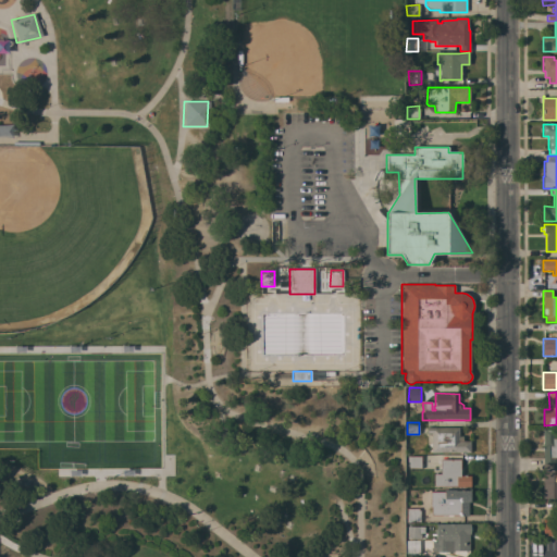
[(431,453),(431,433),(426,433),(426,428),(459,428),(459,436),(462,436),(462,441),(470,441),(470,453),(431,453)]
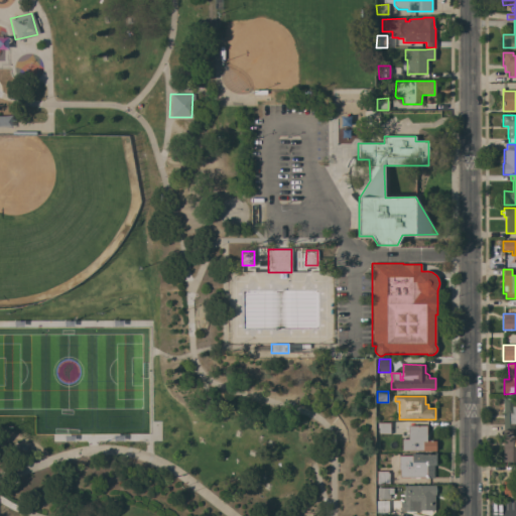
[(515,424),(514,424),(514,429),(503,429),(503,396),(514,396),(514,406),(515,406),(515,424)]
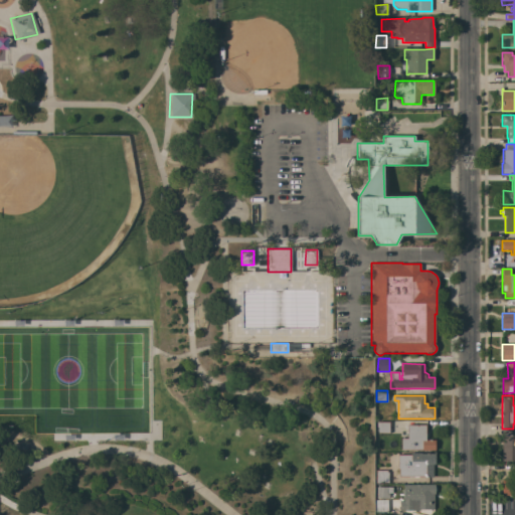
[(389,434),(378,434),(378,421),(389,421),(389,434)]
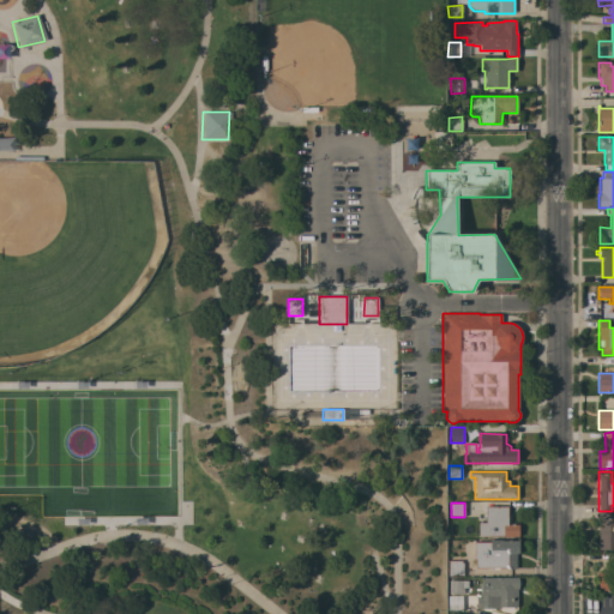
[(479,523),(486,523),(486,507),(507,506),(507,525),(518,525),(518,537),(504,537),(504,536),(479,536),(479,523)]
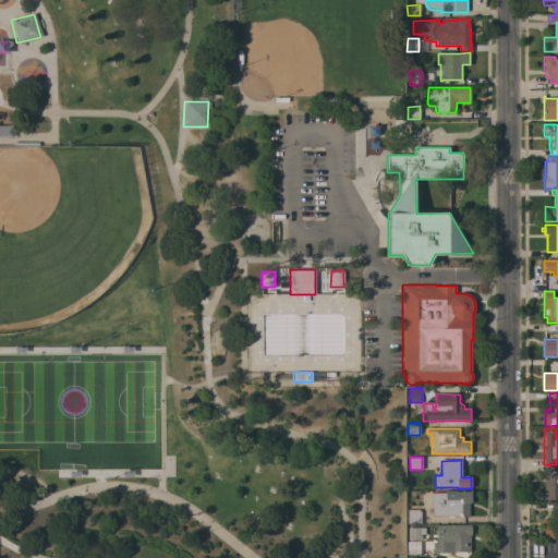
[(557,499),(544,500),(544,465),(556,465),(556,471),(557,471),(557,499)]
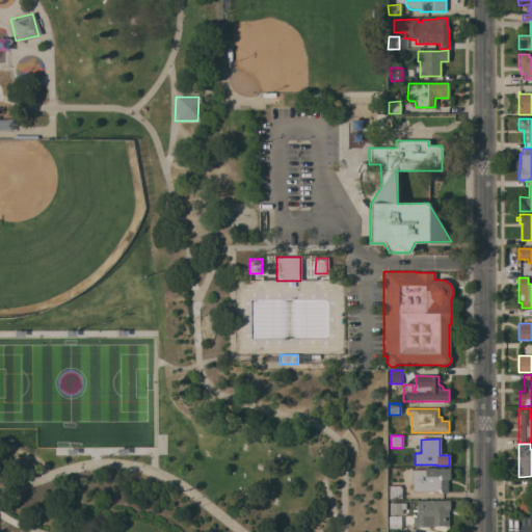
[(411,484),(410,484),(410,470),(424,470),(424,468),(435,468),(435,469),(449,469),(449,479),(447,479),(447,493),(411,493),(411,484)]
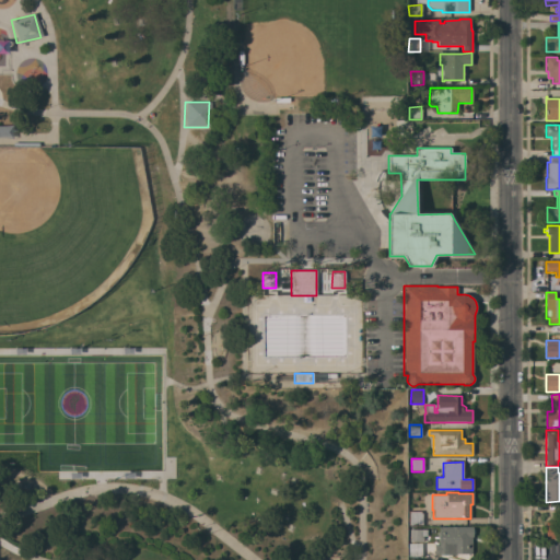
[(409,525),(409,512),(420,511),(421,513),(422,513),(422,525),(421,525),(410,525),(409,525)]
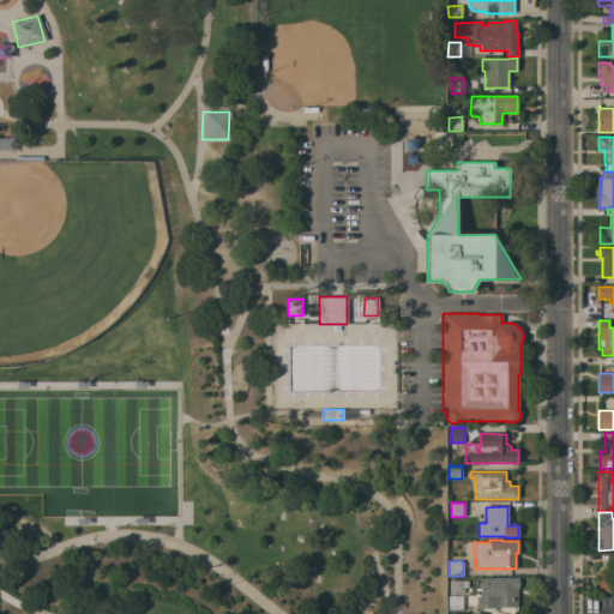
[(449,595),(449,581),(450,581),(450,576),(462,576),(462,581),(468,581),(468,588),(464,588),(464,594),(449,595)]
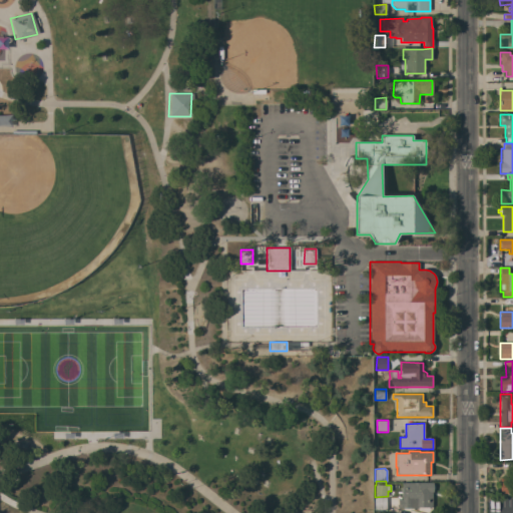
[(401,508),(401,507),(398,507),(397,499),(402,499),(402,483),(433,482),(433,485),(434,486),(434,489),(433,490),(433,492),(432,492),(432,507),(417,507),(417,508),(401,508)]
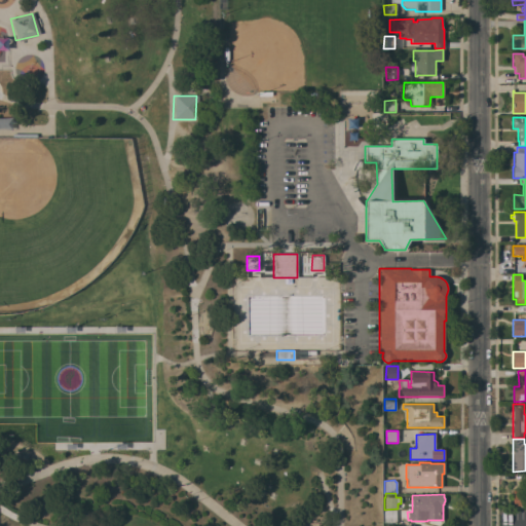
[(525,506),(514,508),(513,495),(525,494),(525,506)]
